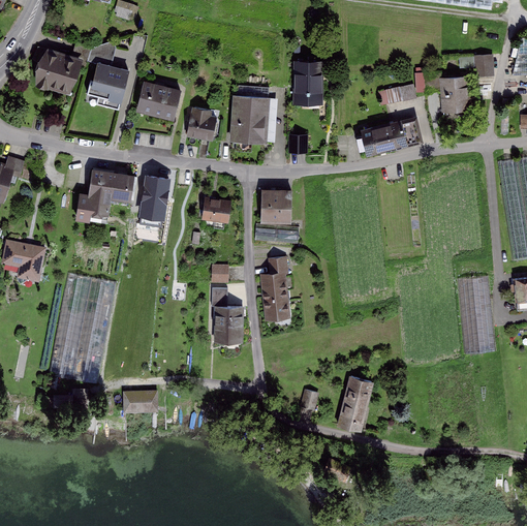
[(131,21),(135,4),(120,0),(118,0),(114,16),(131,21)]
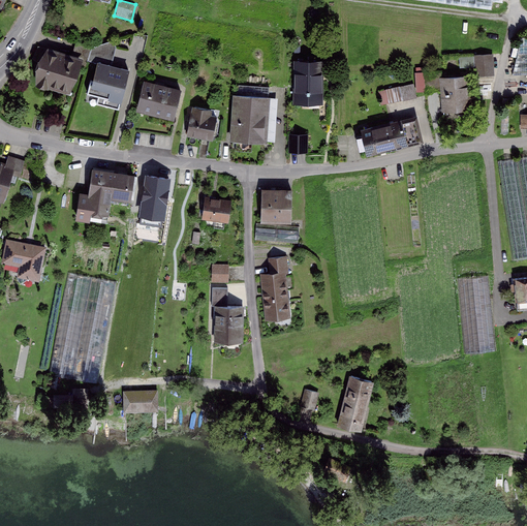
[(505,0),(421,0),(505,10),(505,0)]
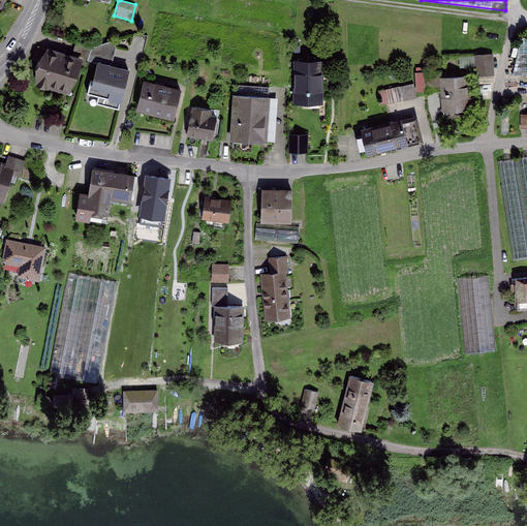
[(526,39),(520,44),(515,75),(526,73),(526,39)]
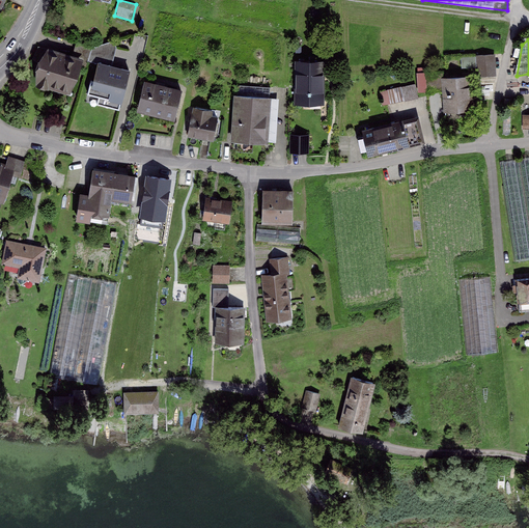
[(73,57),(88,61),(91,50),(76,45),(73,57)]
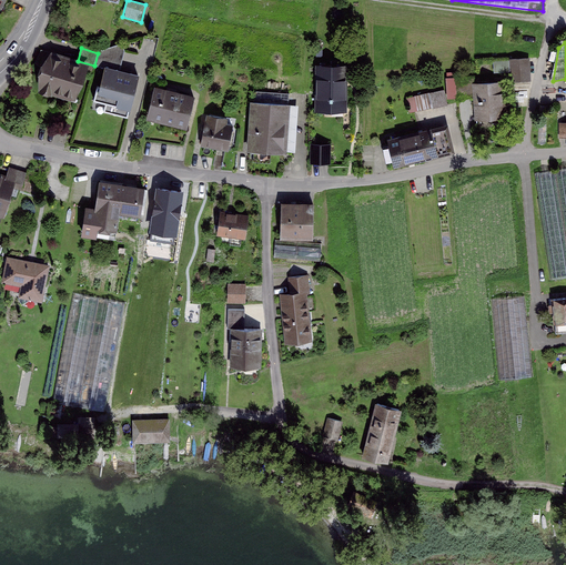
[(111,49),(108,64),(120,67),(123,51),(111,49)]
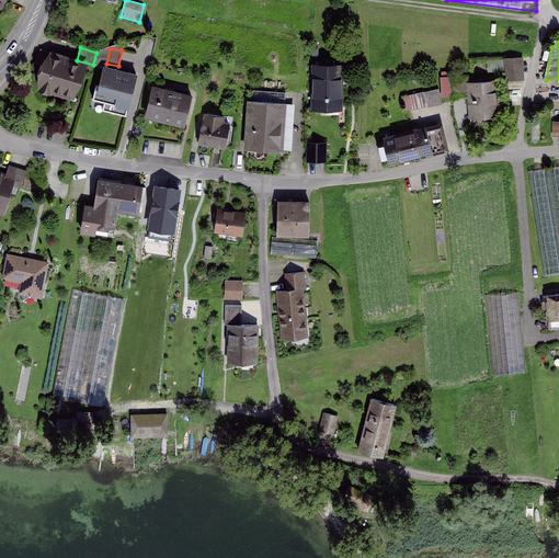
[(44,56),(36,88),(73,97),(81,65),(44,56)]
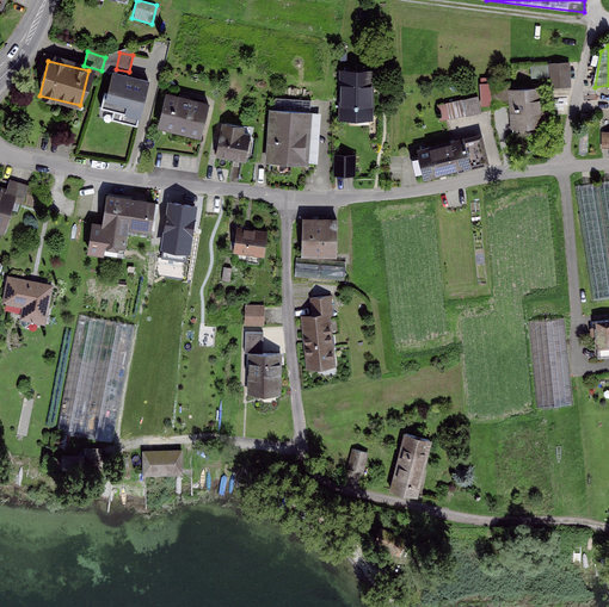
[(568,67),(553,67),(554,86),(570,86),(568,67)]
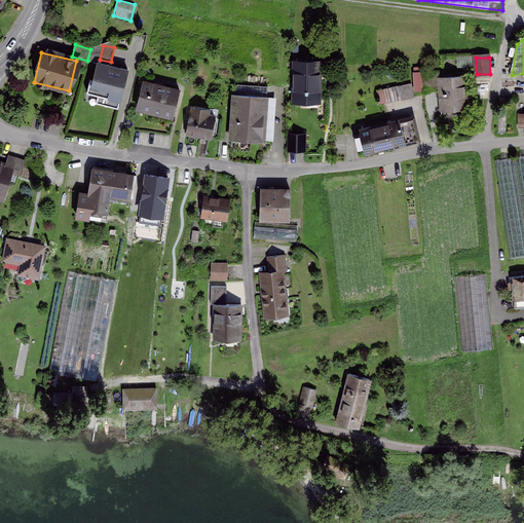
[(91,63),(83,96),(119,105),(127,72),(91,63)]
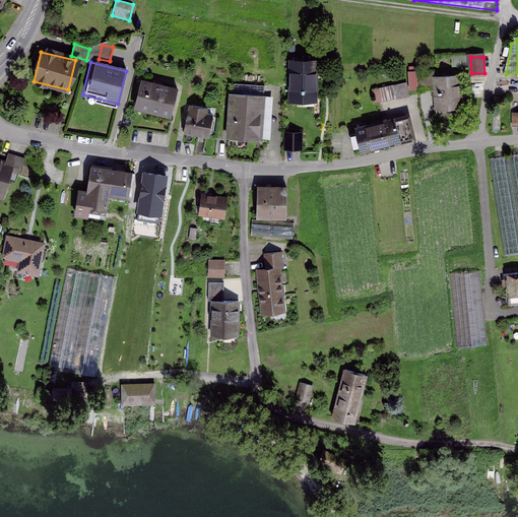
[(320,65),(292,65),(290,105),(319,105),(320,65)]
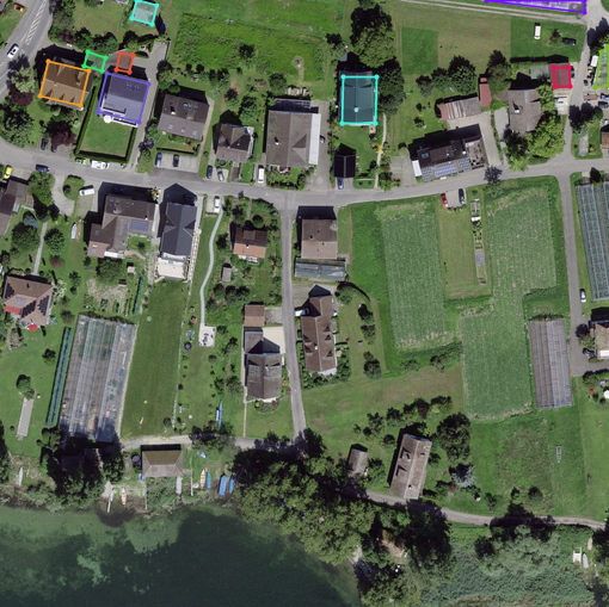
[(480,110),(491,110),(490,85),(480,86),(480,110)]
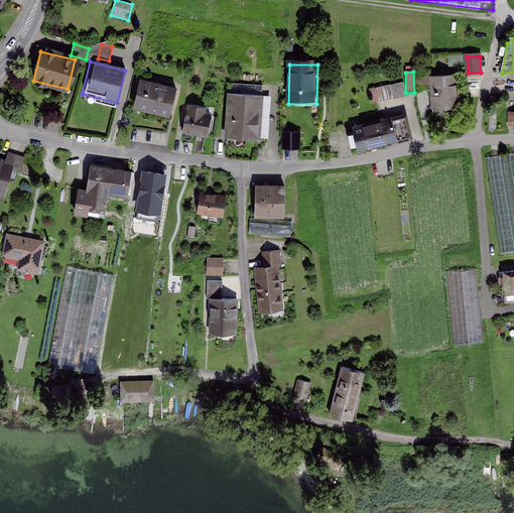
[(454,113),(454,78),(432,78),(432,114),(454,113)]
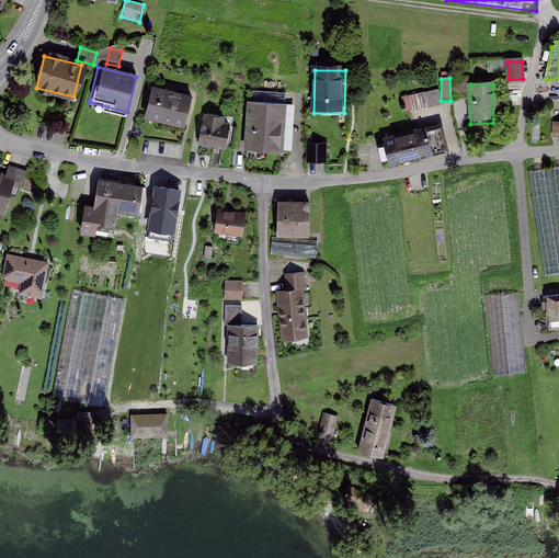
[(190,95),(151,87),(144,118),(182,127),(190,95)]
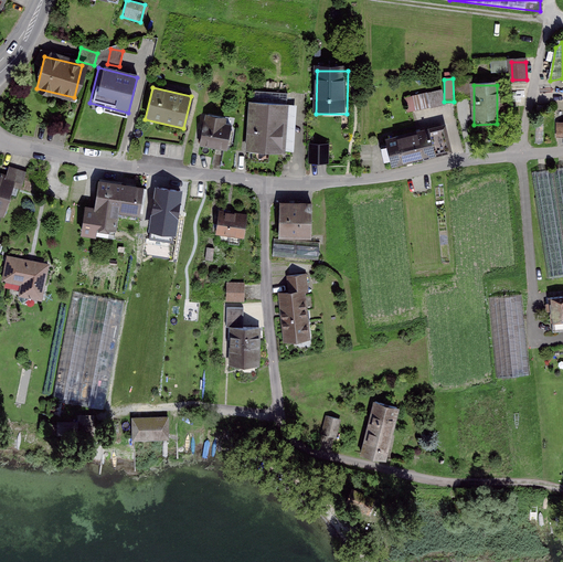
[(442,94),(403,102),(406,122),(445,114),(442,94)]
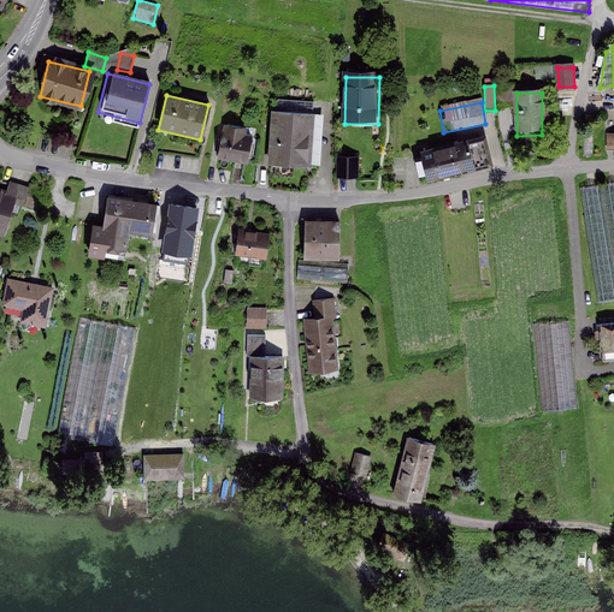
[(311,170),(314,114),(275,113),(271,167),(311,170)]
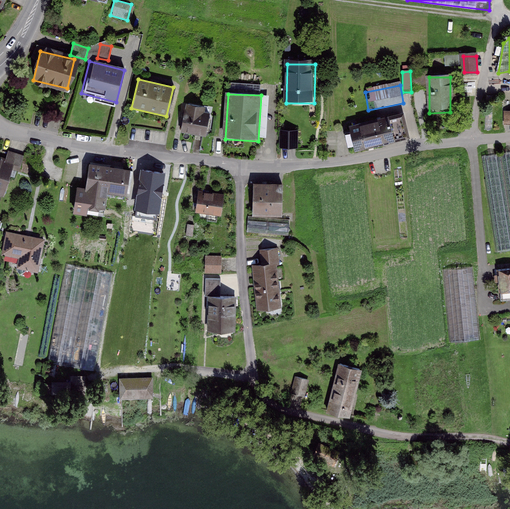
[(185,106),(181,128),(203,132),(206,109),(185,106)]
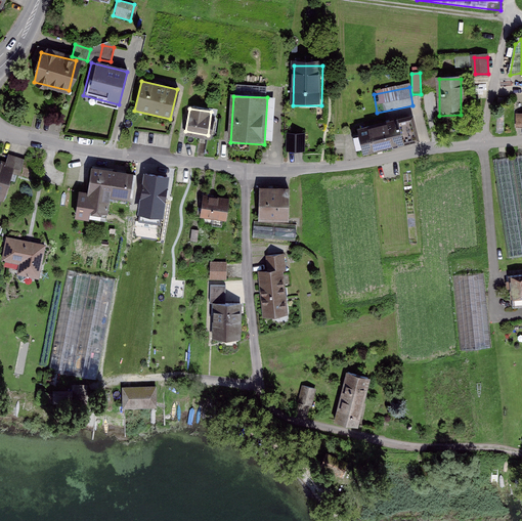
[(360,133),(366,157),(421,142),(415,119),(360,133)]
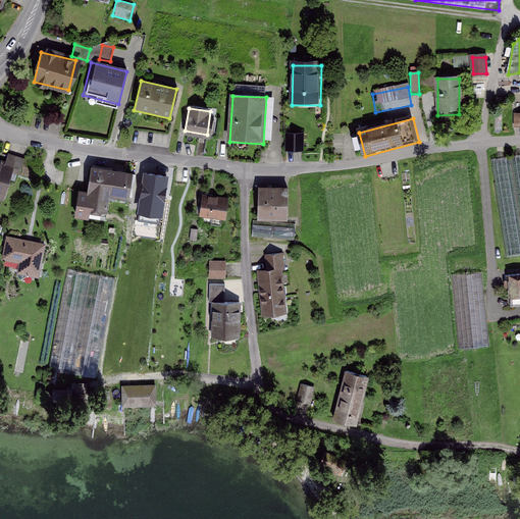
[(302,153),(302,136),(287,135),(287,153),(302,153)]
